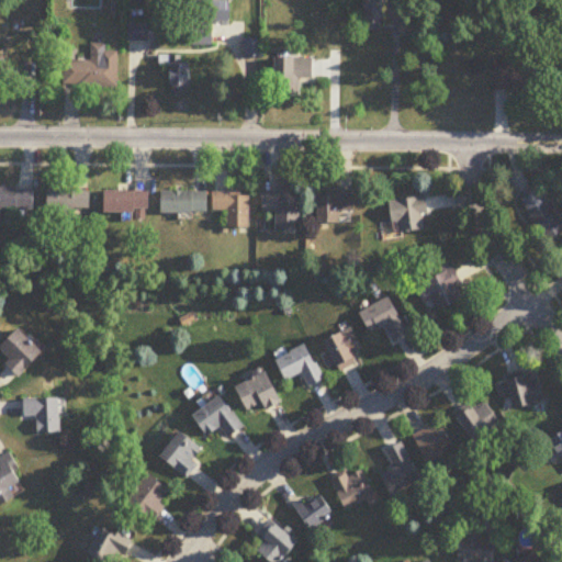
[(232,0),(218,0),(194,1),(197,45),(211,44),(210,23),(233,22),(232,0)]
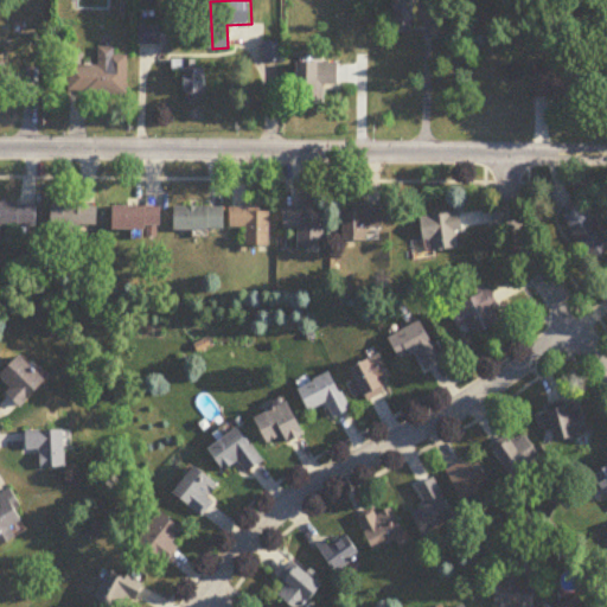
[(389,8),(390,31),(406,30),(404,7),(389,8)]
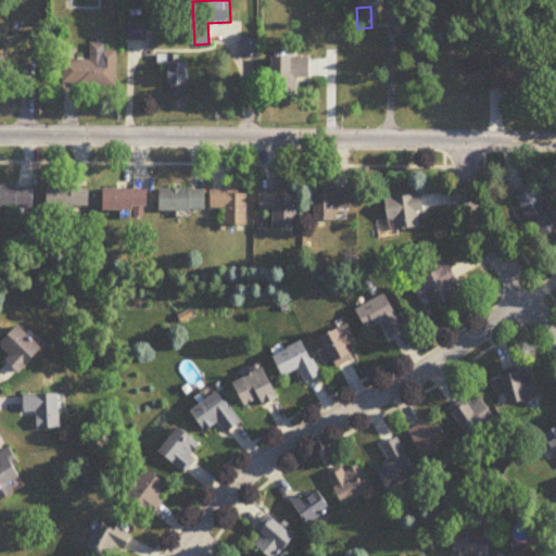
[(64,86),(117,86),(117,51),(105,51),(105,43),(91,43),(91,59),(64,59),(64,86)]
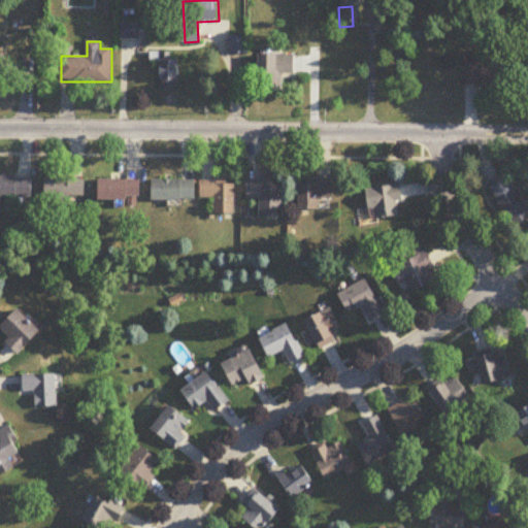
[(282,91),(282,74),(295,74),(295,54),(259,54),(259,91),(282,91)]
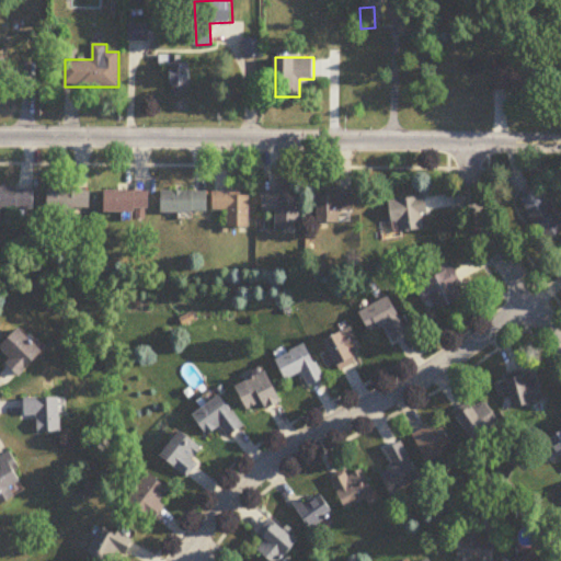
[(484,60),(484,89),(528,90),(528,61),(484,60)]
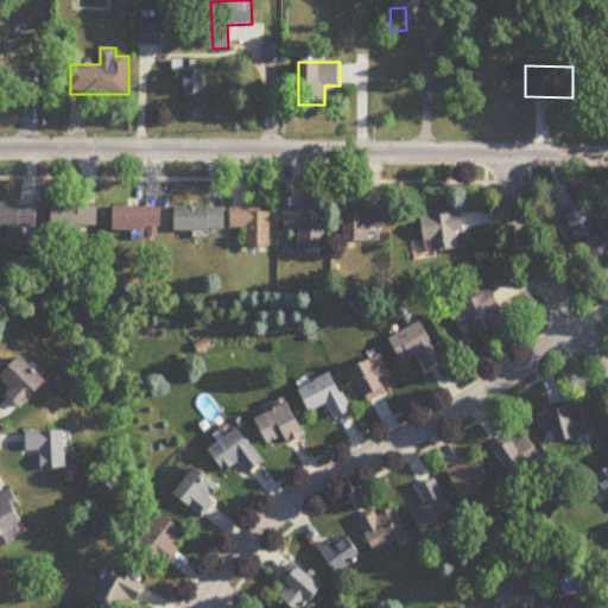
[(209,69),(177,69),(177,103),(209,103),(209,69)]
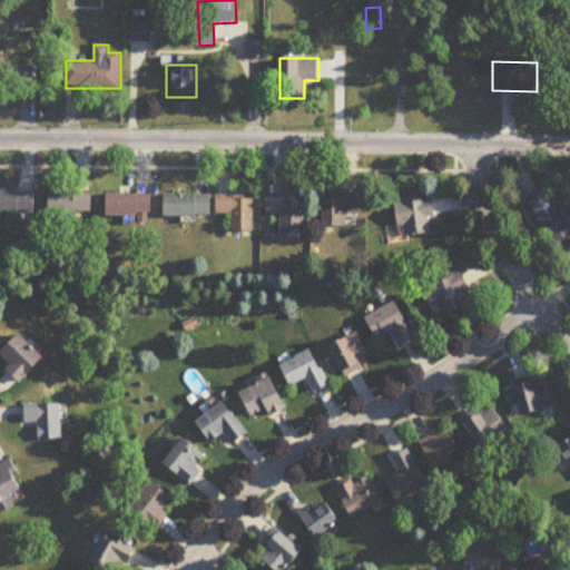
[(37,190),(0,190),(0,213),(37,214),(37,190)]
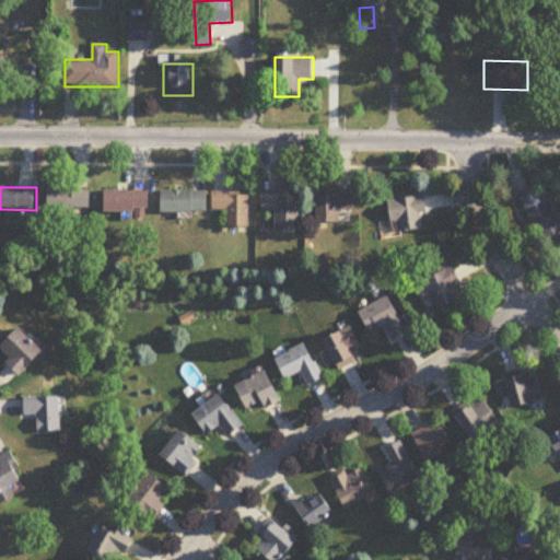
[(559,230),(529,187),(512,199),(543,242),(559,230)]
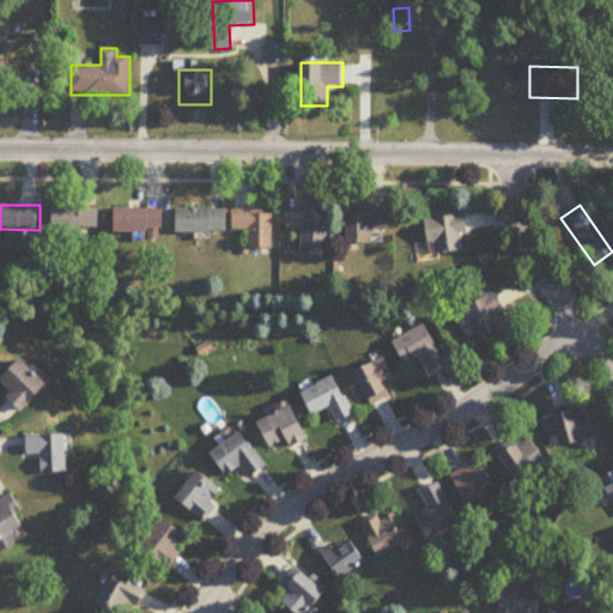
[(101,207),(54,207),(54,231),(101,231),(101,207)]
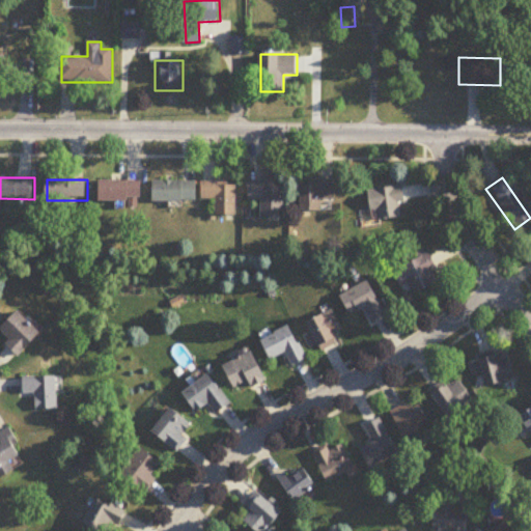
[(152,200),(198,200),(198,180),(152,180),(152,200)]
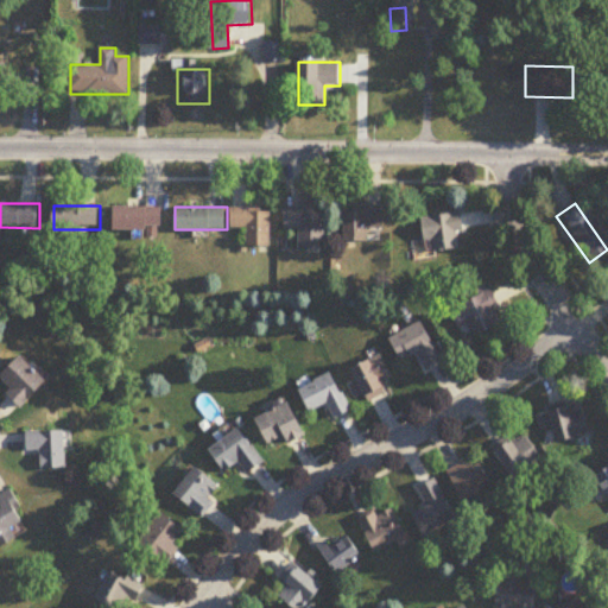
[(113,229),(164,229),(164,208),(113,208),(113,229)]
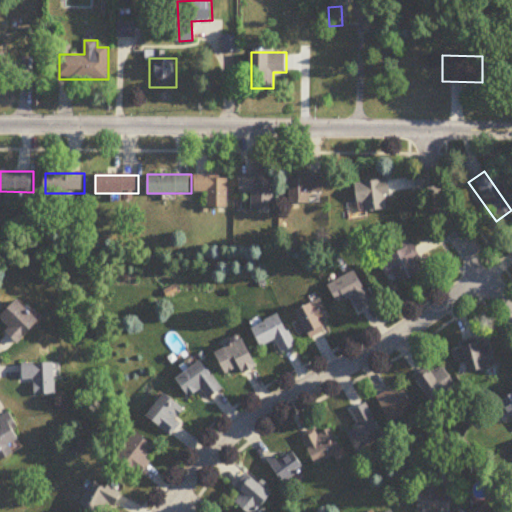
[(196,192),(209,192),(209,207),(229,207),(229,176),(196,176),(196,192)]
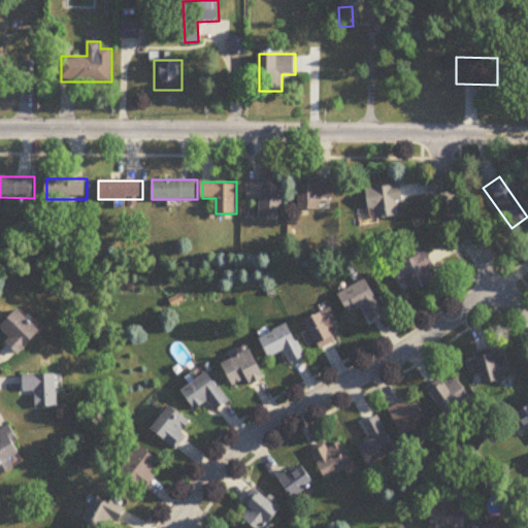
[(284,213),(284,182),(249,182),(249,198),(261,198),(261,213),(284,213)]
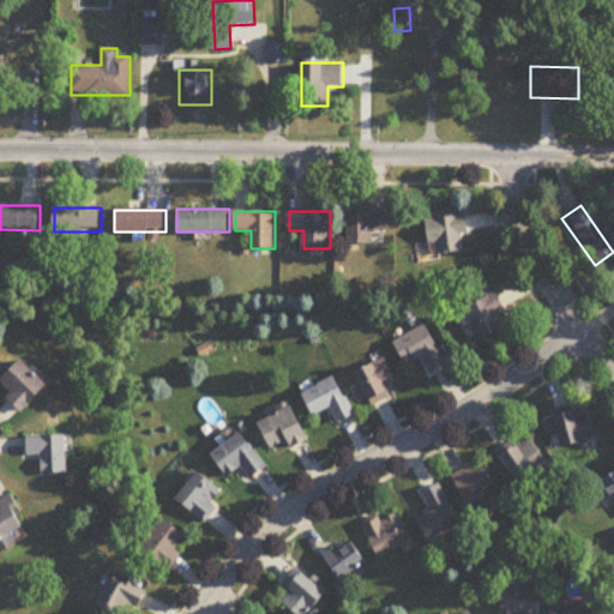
[(349,244),(374,244),(374,230),(390,230),(390,211),(349,211),(349,244)]
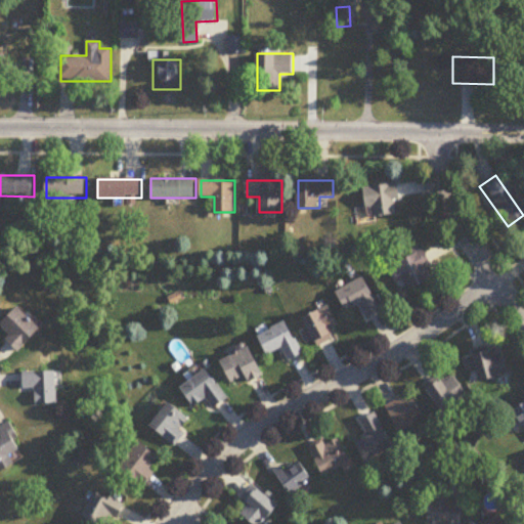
[(390,184),(358,187),(361,217),(393,214),(390,184)]
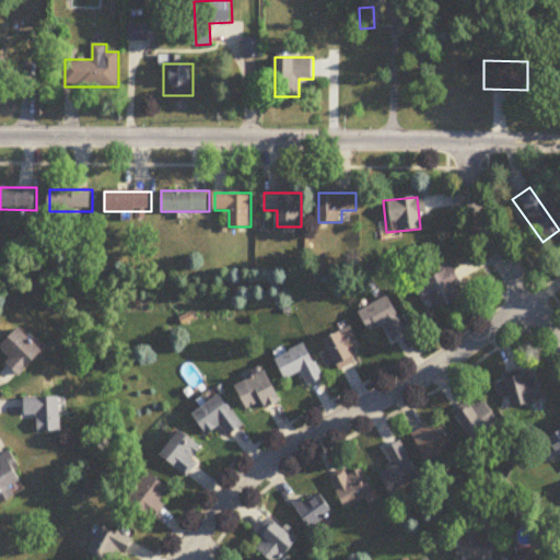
[(424,311),(458,299),(445,265),(411,277),(424,311)]
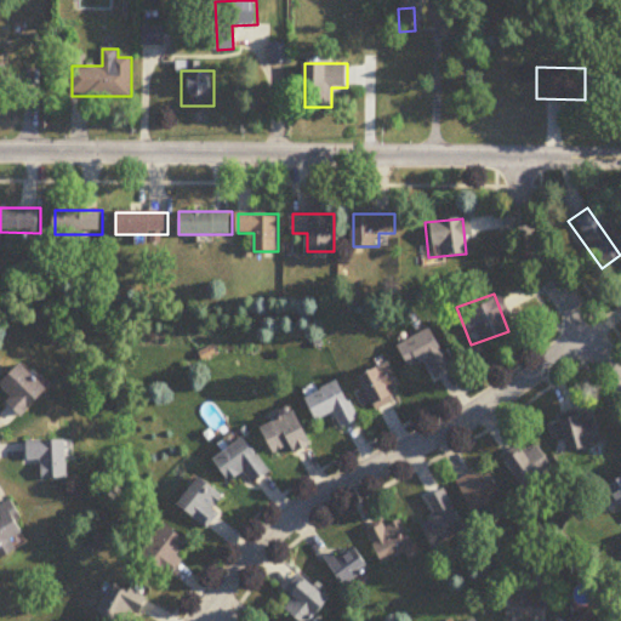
[(420,362),(427,376),(444,369),(427,329),(391,345),(400,369),(420,362)]
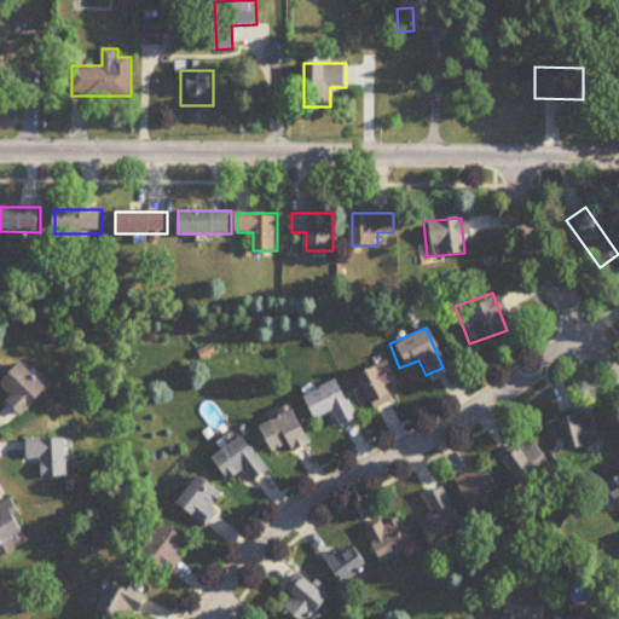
[(382,391),(393,386),(382,360),(350,375),(365,410),(387,401),(382,391)]
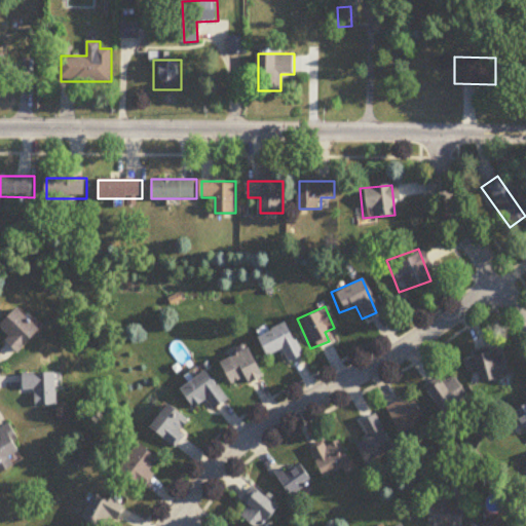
[(0,331),(22,352),(43,332),(20,309),(0,329),(0,331)]
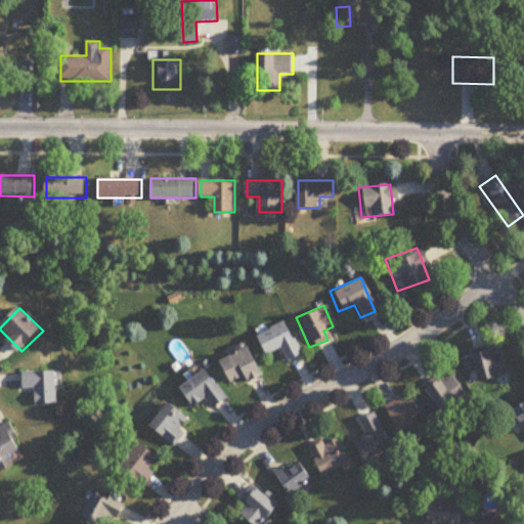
[(281,361),(297,355),(282,321),(251,335),(259,355),(276,348),(281,361)]
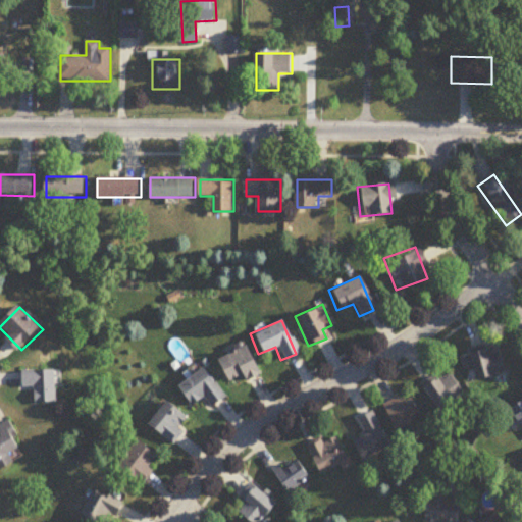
[(458,357),(462,371),(467,369),(471,381),(501,372),(493,347),(458,357)]
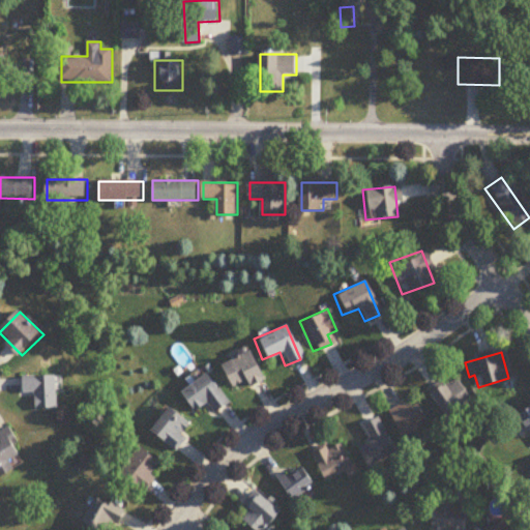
[(223,364),(235,390),(259,380),(246,354),(223,364)]
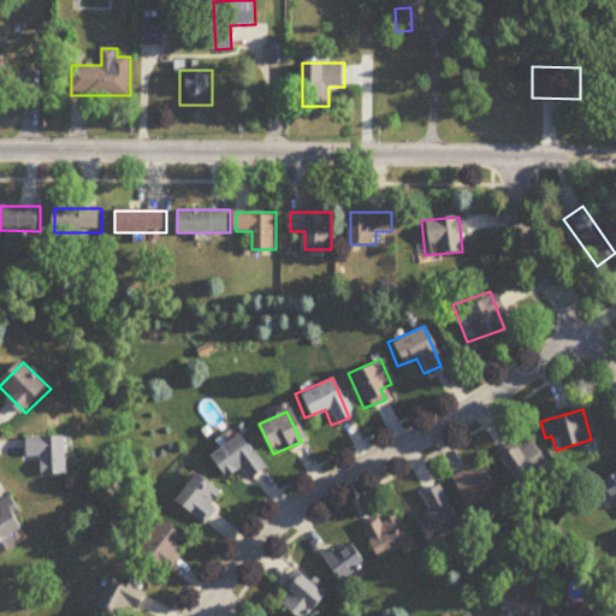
[(268,471),(244,436),(212,457),(229,480),(243,469),(252,481),(268,471)]
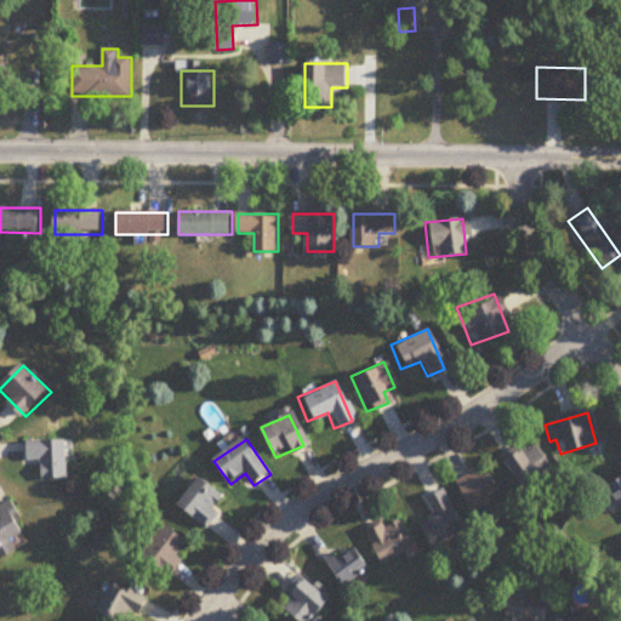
[(70,442),(28,442),(28,463),(43,463),(43,480),(70,480),(70,442)]
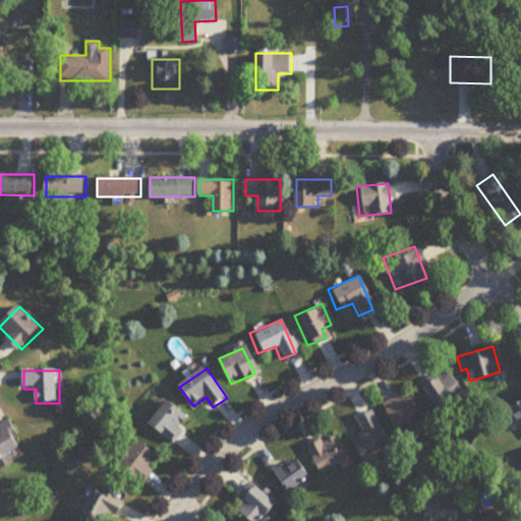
[(459,394),(443,370),(418,388),(435,411),(459,394)]
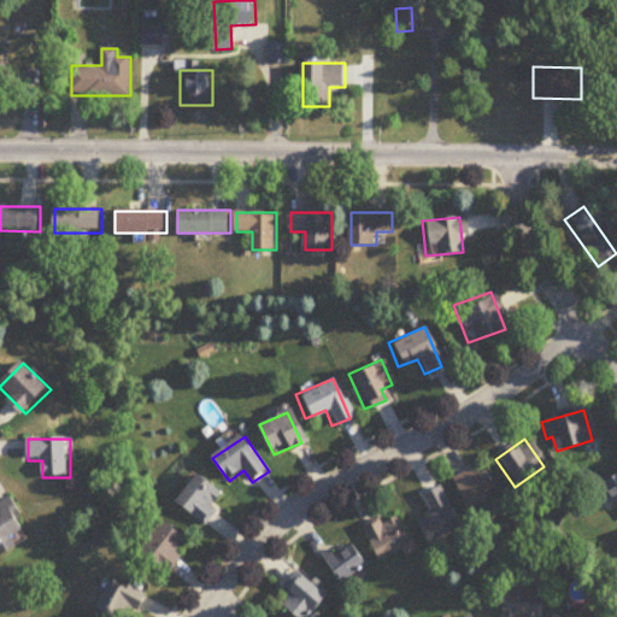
[(463,511),(493,493),(475,464),(446,482),(463,511)]
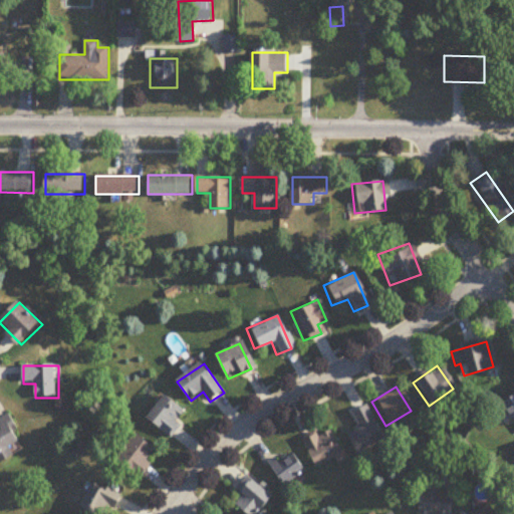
[(513,392),(497,403),(513,429),(513,392)]
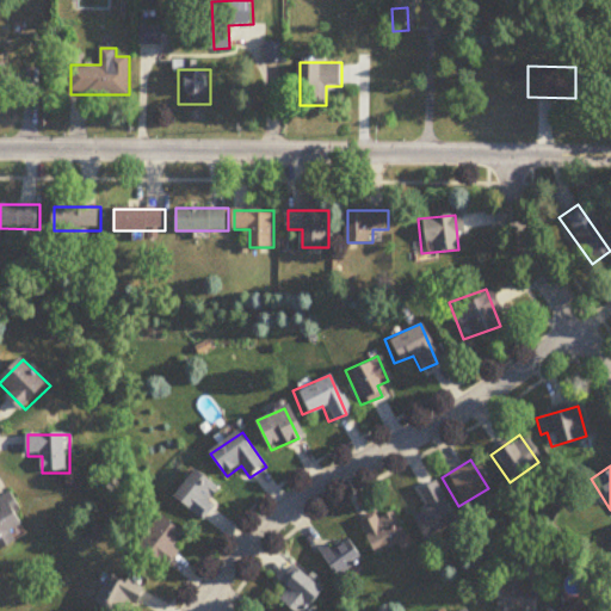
[(213,501),(222,492),(202,471),(178,495),(204,522),(218,507),(213,501)]
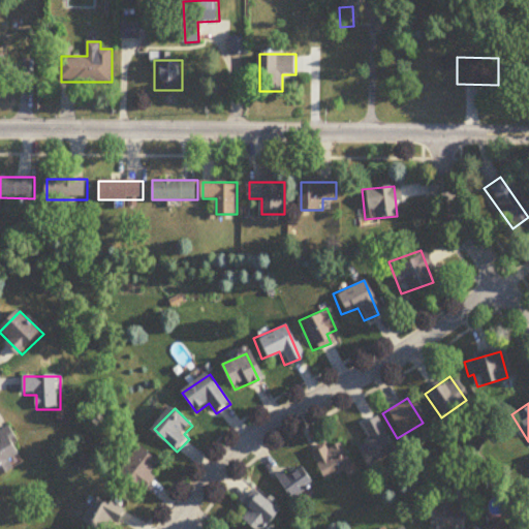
[(363,466),(392,452),(373,416),(358,425),(366,440),(352,447),(363,466)]
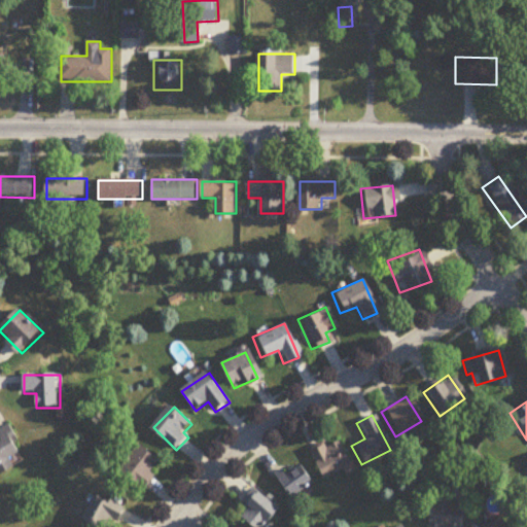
[(0,437),(0,438),(0,472),(2,477),(18,467),(12,460),(26,452),(10,425),(0,430),(0,437)]
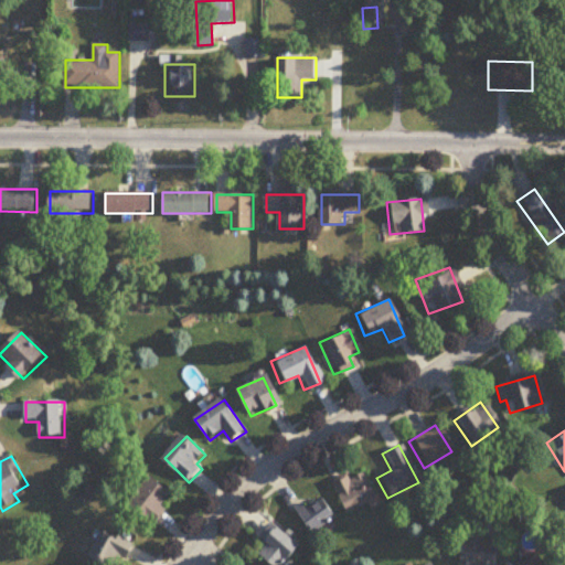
[(371,499),(358,470),(327,484),(340,513),(371,499)]
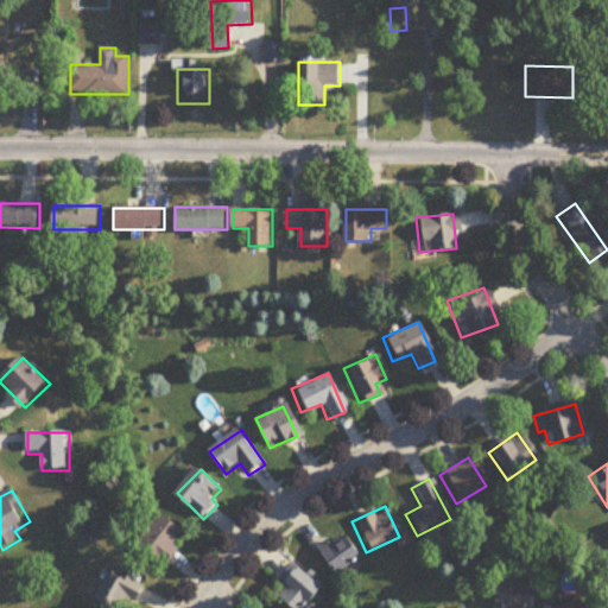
[(175,546),(185,531),(162,514),(140,543),(169,564),(179,550),(175,546)]
